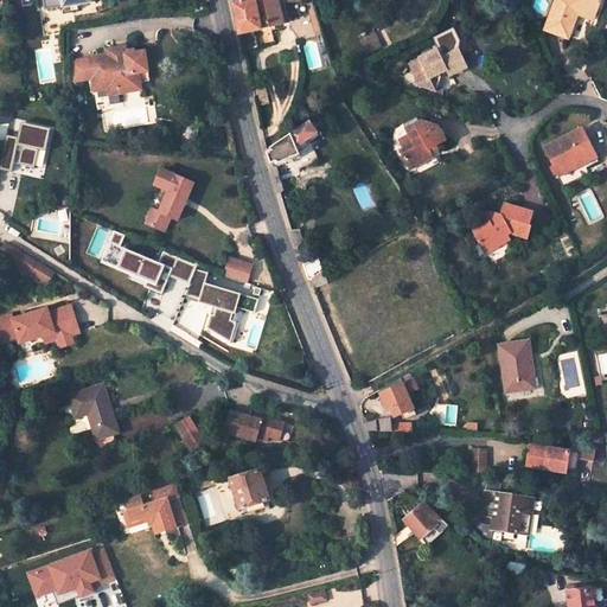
[(275,43),(272,26),(283,24),(287,23),(283,2),(292,0),(247,0),(232,4),(240,33),(243,49),(275,43)]
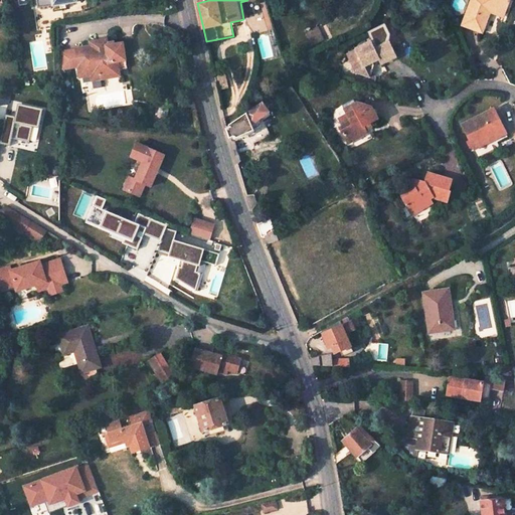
[(300,0),(304,10),(314,7),(311,0),(300,0)]
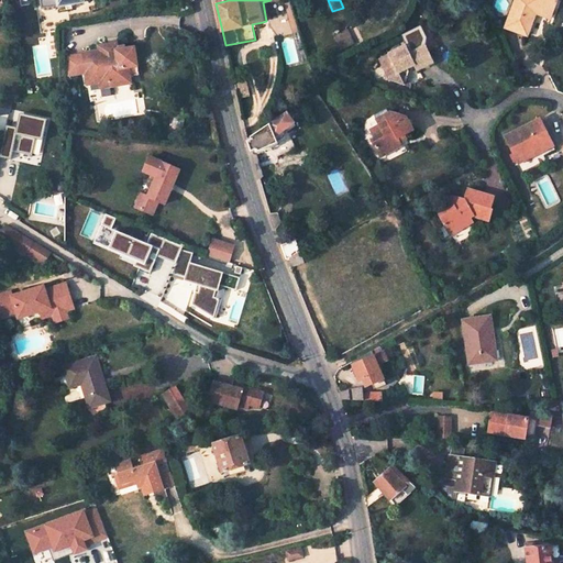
[(515,0),(506,28),(528,35),(533,18),(532,14),(537,12),(543,10),(554,13),(558,2),(560,2),(560,0),(515,0)]
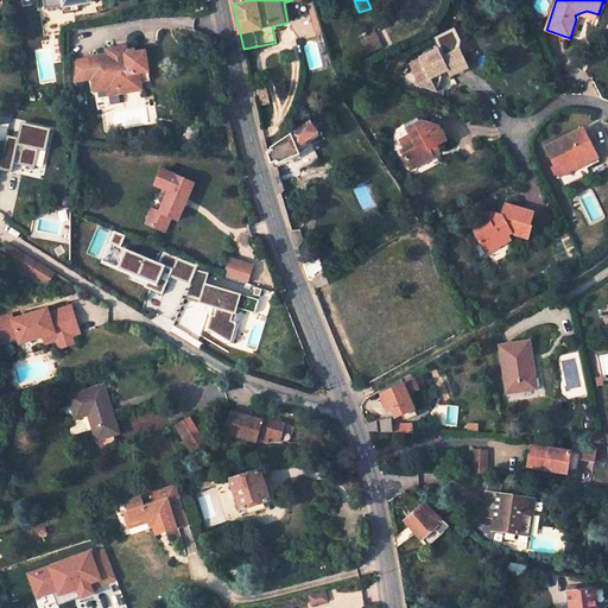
[(375,33),(369,36),(377,49),(382,45),(375,33)]
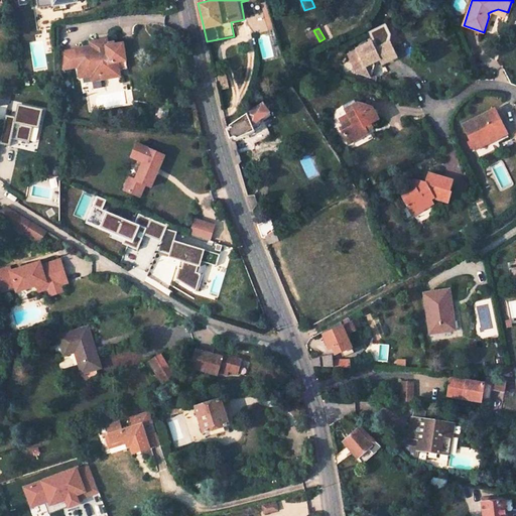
[(91,46),(75,48),(76,49),(78,68),(80,78),(90,77),(90,75),(101,73),(102,80),(121,78),(120,72),(128,71),(125,44),(116,45),(116,42),(109,43),(100,44),(99,40),(90,41),(91,46)]
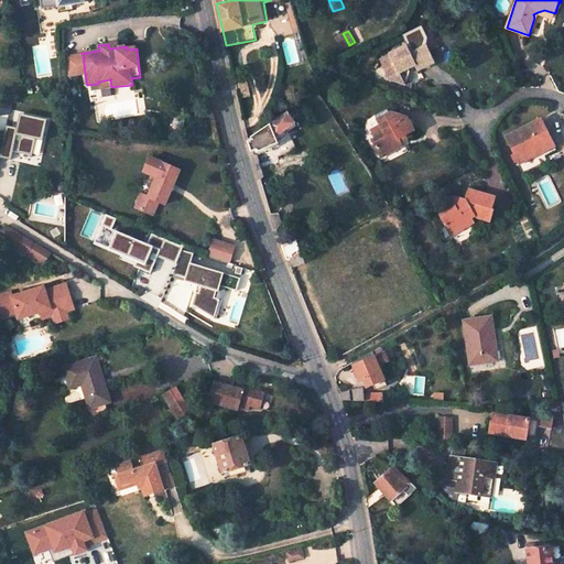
[(407,49),(380,62),(391,82),(404,87),(409,74),(408,71),(414,67),(416,73),(434,64),(426,50),(410,56),(407,49)]
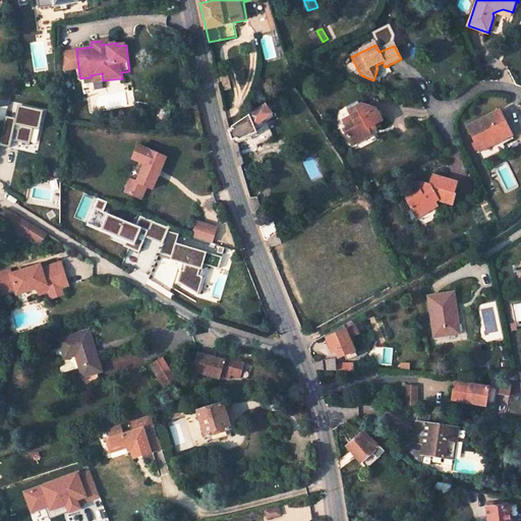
[(61,52),(63,70),(78,68),(76,50),(61,52)]
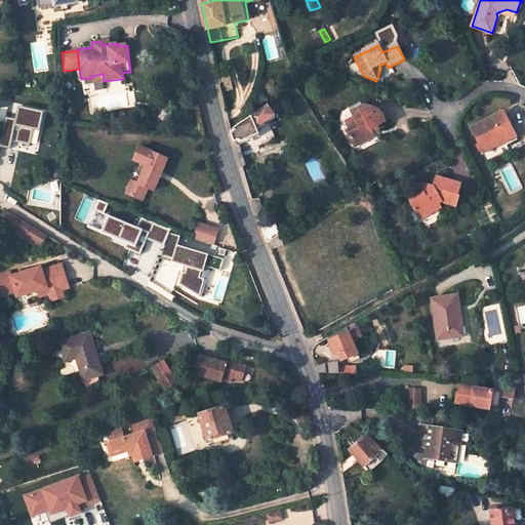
[(91,76),(91,78),(92,83),(104,81),(103,74),(91,76)]
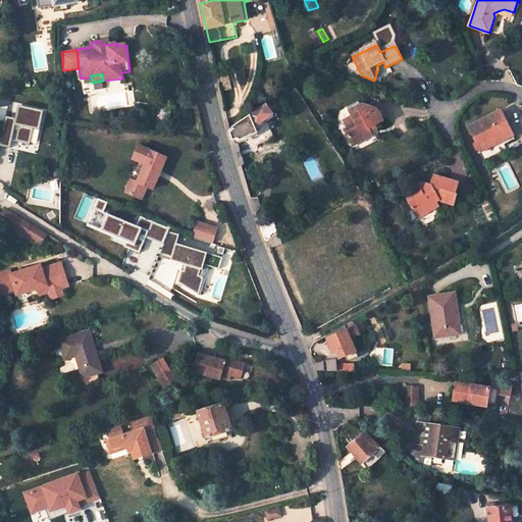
[(358,104),(348,109),(340,113),(343,120),(340,122),(347,136),(365,125),(364,121),(370,118),(377,115),(370,103),(360,100),(357,101),(358,104)]
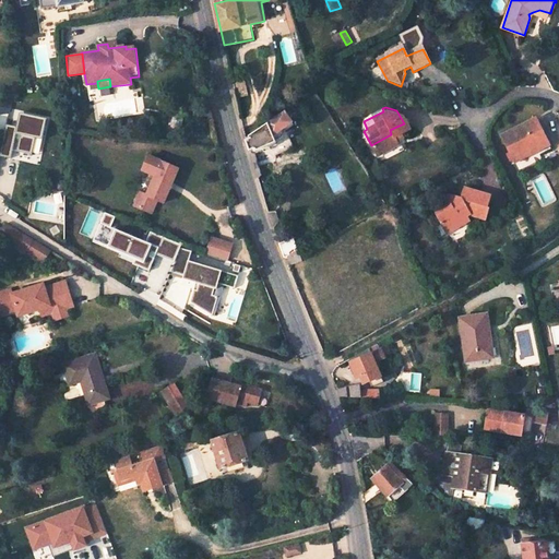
[(269,144),(275,142),(272,134),(277,132),(292,122),(284,111),(245,138),(249,150),(253,147),(254,151),(263,147),(264,151),(271,147),(269,144)]
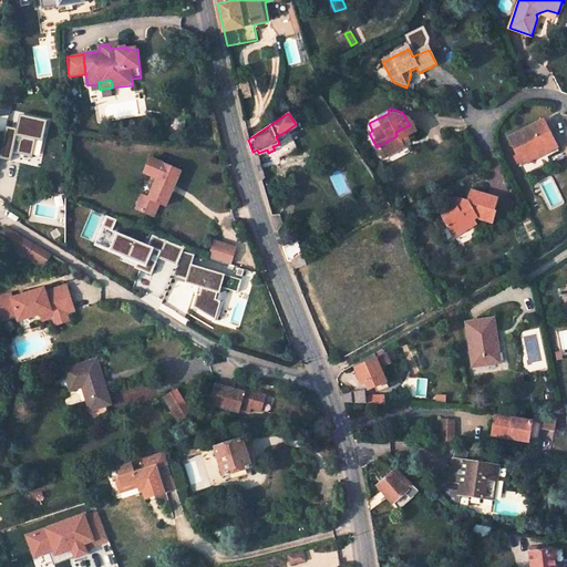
[(21,114),(18,129),(7,126),(0,156),(0,158),(11,161),(17,135),(21,136),(18,153),(32,156),(37,140),(43,142),(48,121),(21,114)]
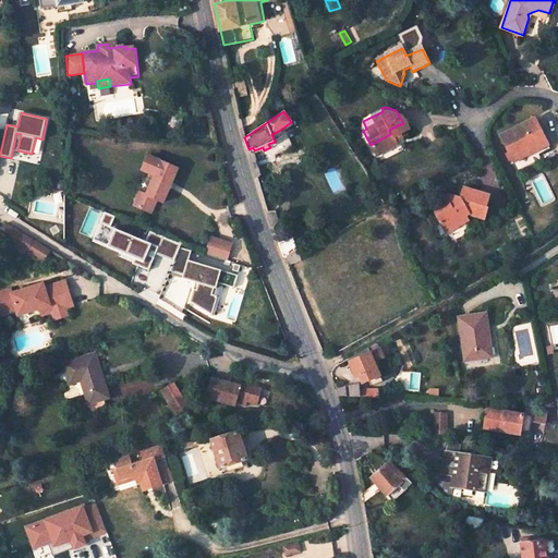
[(538,118),(504,136),(516,160),(533,150),(535,157),(554,147),(538,118)]
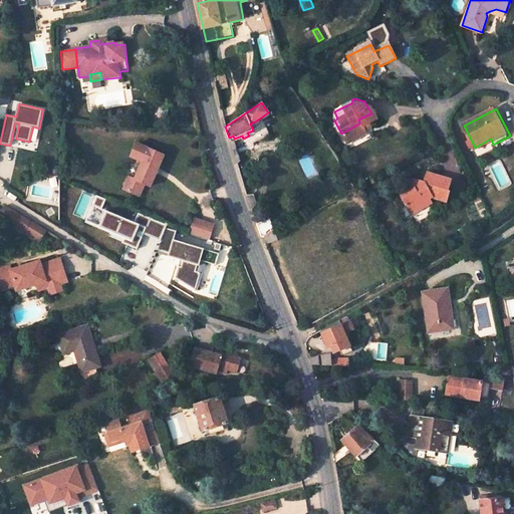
[(342,137),(361,126),(359,123),(341,134),(342,137)]
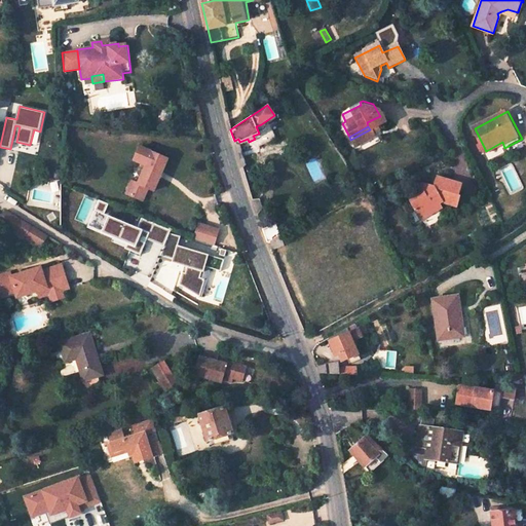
[(168,158),(141,146),(135,159),(147,164),(139,183),(133,180),(127,192),(143,199),(148,187),(154,190),(168,158)]
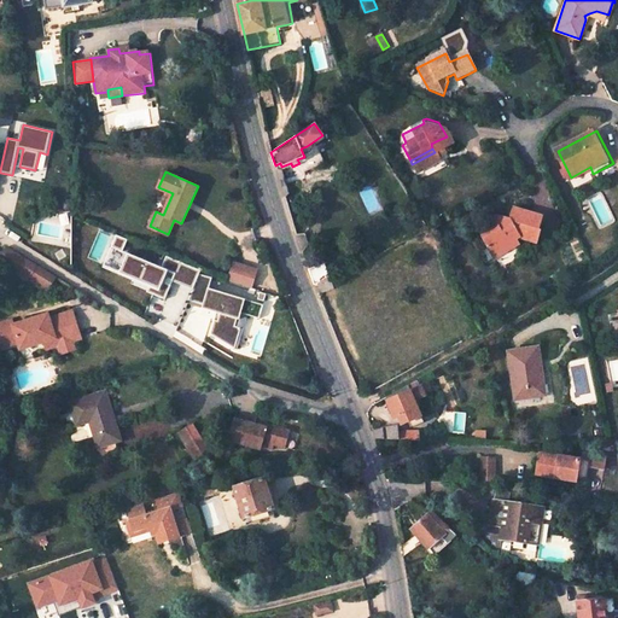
[(542,219),(518,211),(513,223),(508,226),(496,221),(493,233),(483,237),(489,250),(493,261),(505,255),(502,249),(517,242),(520,240),(534,244),(538,246),(543,233),(538,231),(542,219)]
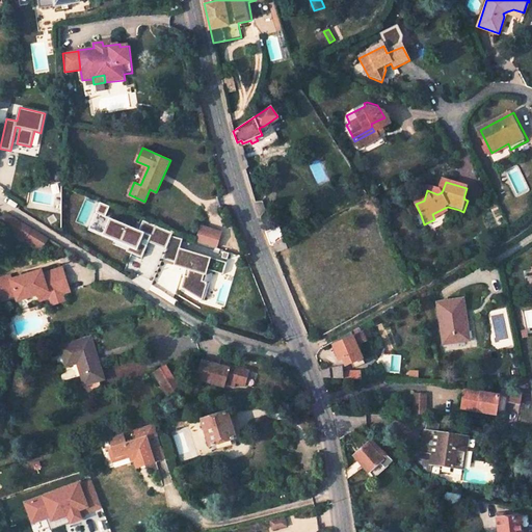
[(143,220),(139,231),(106,216),(110,207),(100,203),(89,229),(90,229),(90,231),(114,241),(112,244),(128,250),(127,251),(142,258),(149,242),(166,249),(171,236),(173,233),(143,220)]
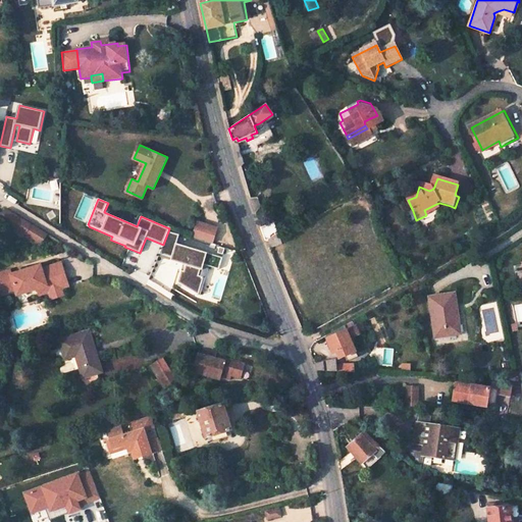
[(426,215),(439,209),(436,204),(424,210),(426,215)]
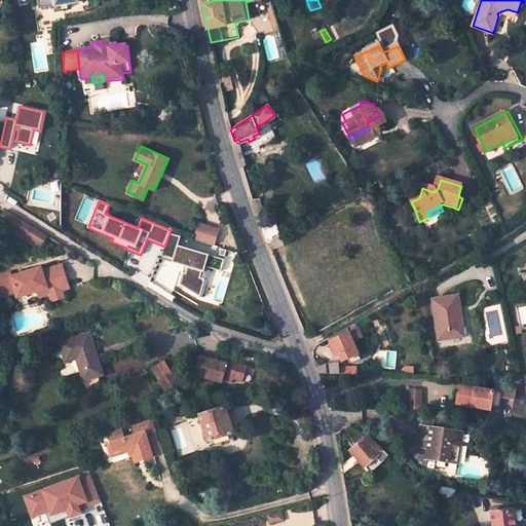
[(0,218),(0,222),(40,246),(46,234),(5,210),(0,218)]
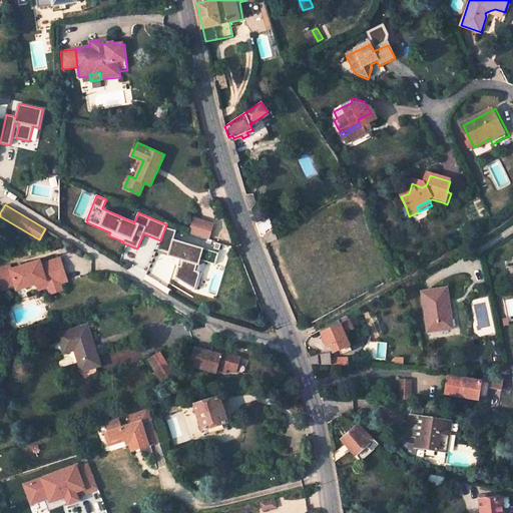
[(409,216),(406,207),(399,210),(402,219),(409,216)]
